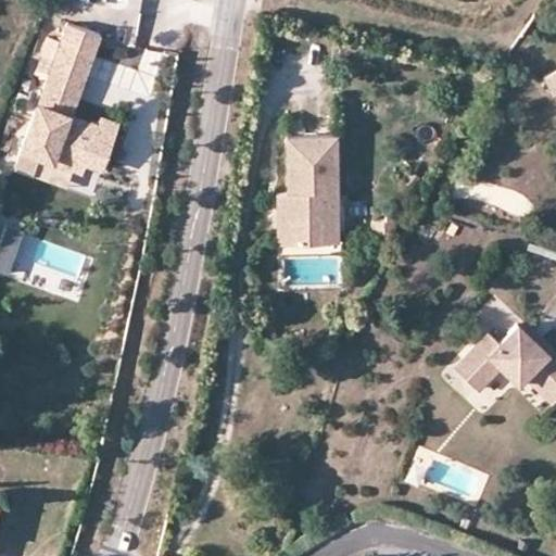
[(100,36),(66,25),(19,168),(35,174),(41,154),(86,169),(89,160),(105,166),(119,124),(102,117),(100,126),(73,116),(88,71),(100,36)]
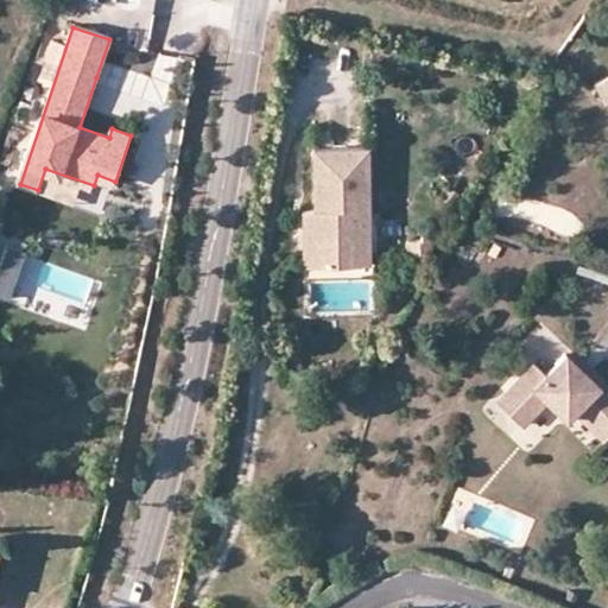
[(607,75),(591,82),(603,107),(607,105),(607,75)]
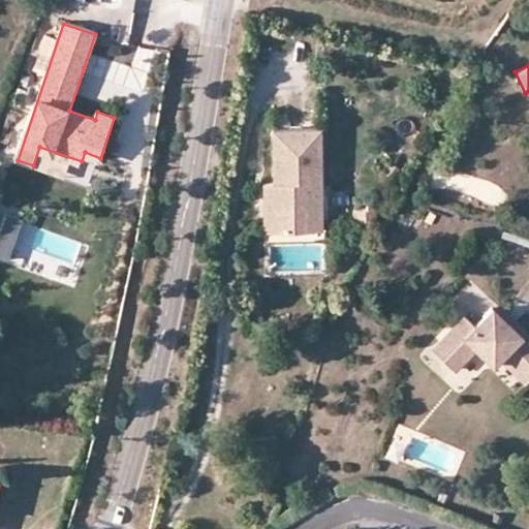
[(273,178),(275,228),(303,226),(302,206),(320,205),(317,125),(271,126),(273,178)]
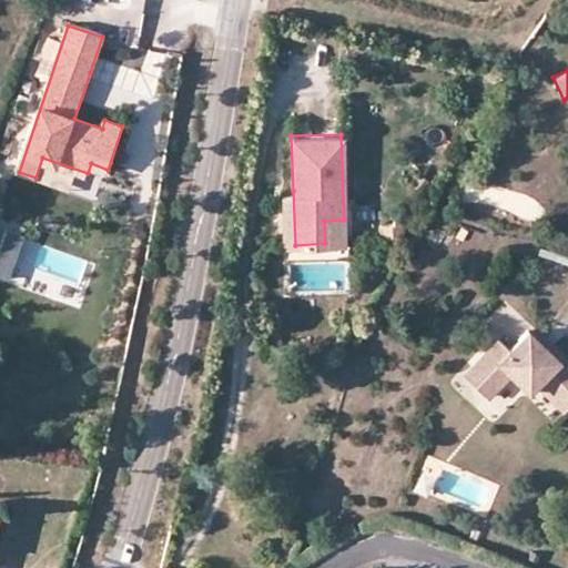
[(81,192),(88,173),(42,158),(36,178),(81,192)]
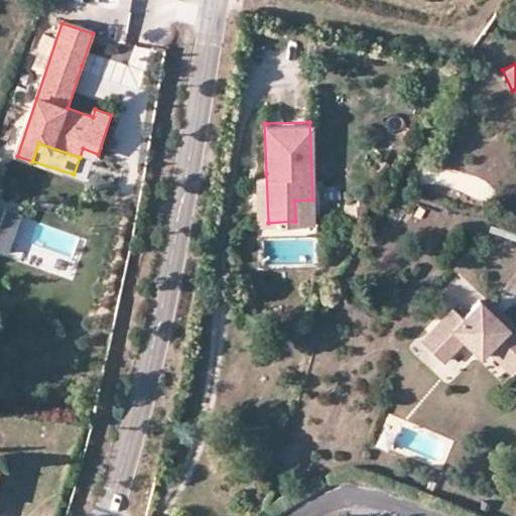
[(257,223),(268,223),(266,173),(255,174),(257,223)]
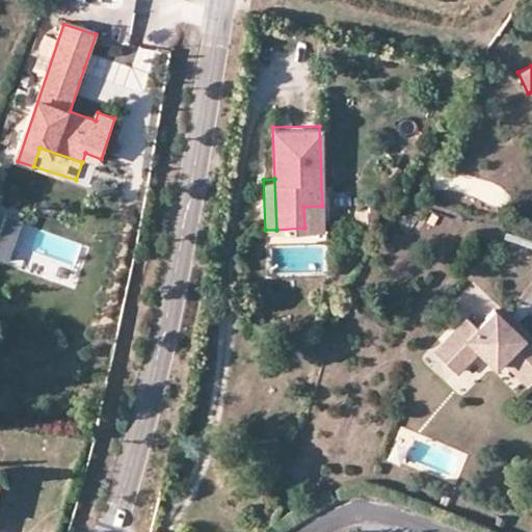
[(369,206),(369,209),(356,210),(356,222),(371,221),(370,217),(377,217),(377,205),(369,206)]
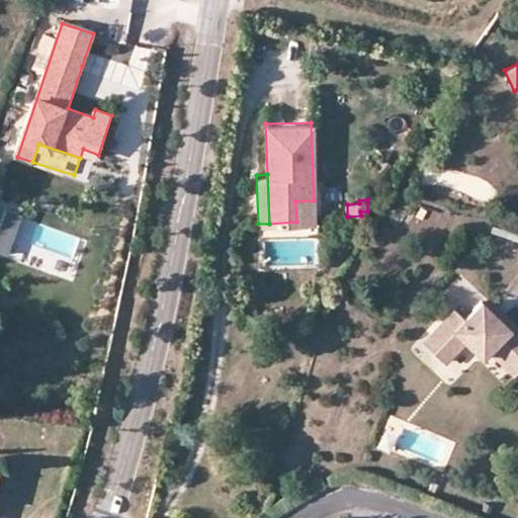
[(315,222),(314,200),(295,201),(296,222),(315,222)]
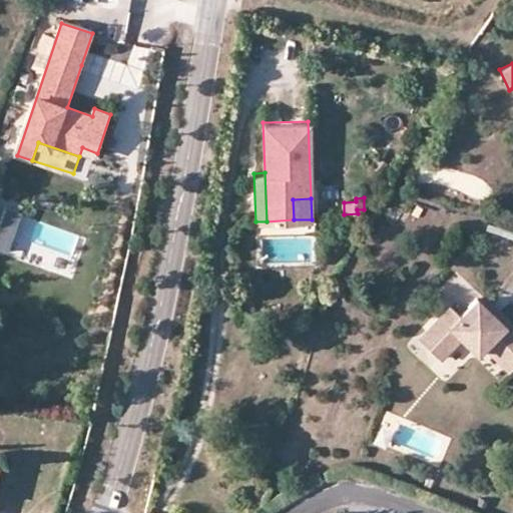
[(0,203),(0,250),(8,252),(17,207),(0,203)]
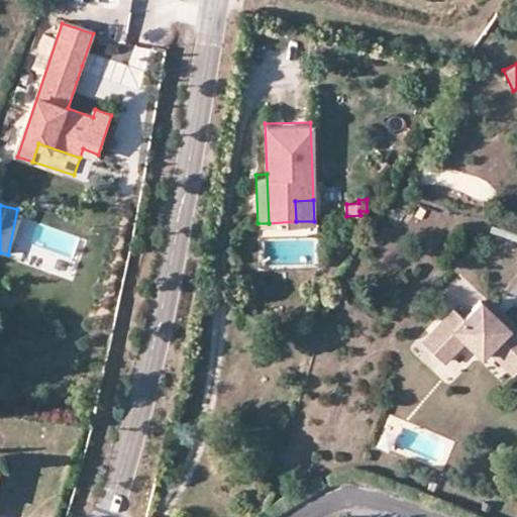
[(516,372),(516,327),(513,324),(509,327),(491,310),(483,302),(466,320),(456,311),(425,343),(446,364),(468,340),(484,355),(490,349),(516,374),(516,372)]
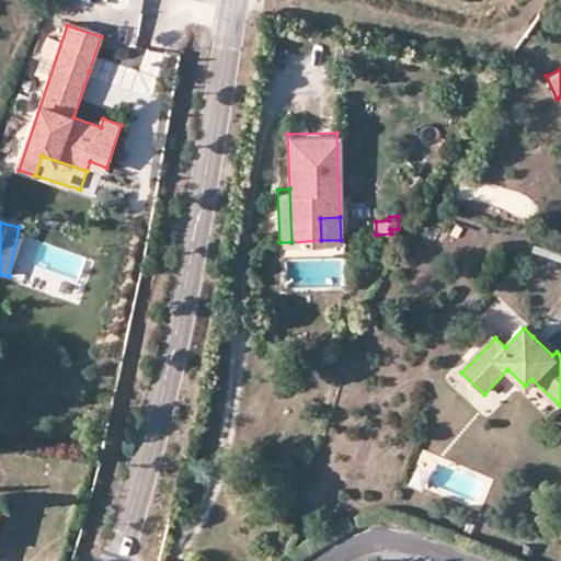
[(537,333),(533,336),(552,355),(557,352),(537,333)]
